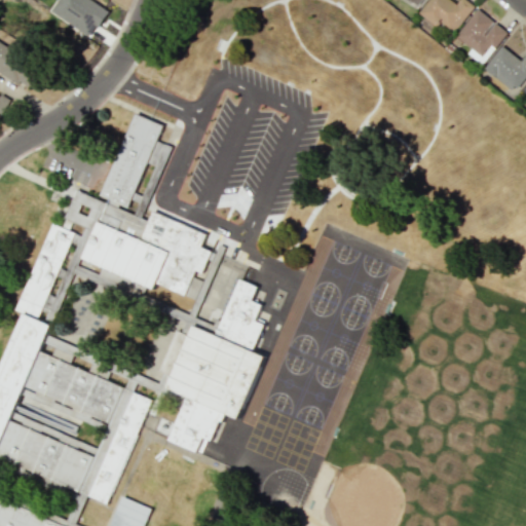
[(108,10),(91,0),(58,0),(50,11),(90,37),(108,10)]
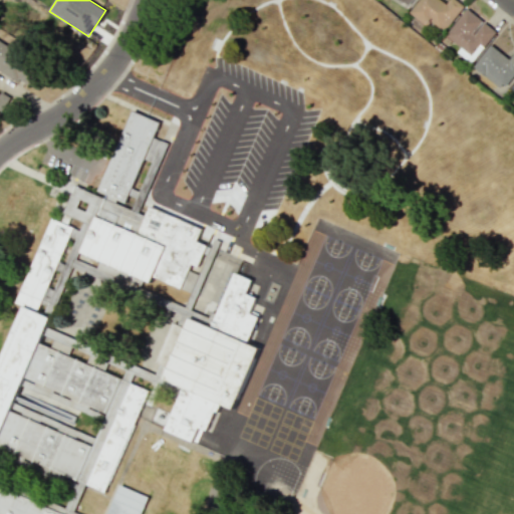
[(396,0),(406,8),(413,0),(396,0)]
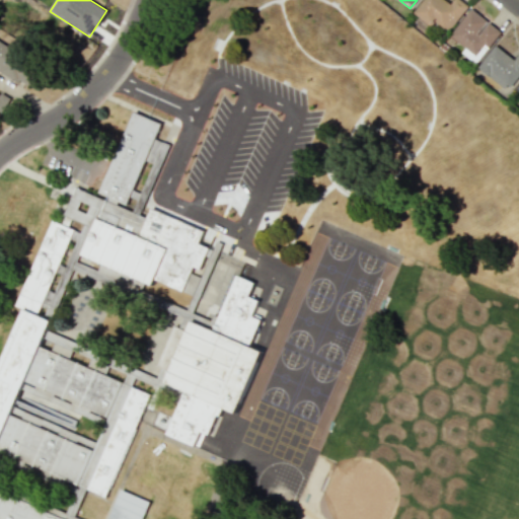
[(449,31),(467,5),(458,0),(452,0),(451,3),(446,0),(422,0),(414,14),(431,25),(434,20),(449,31)]
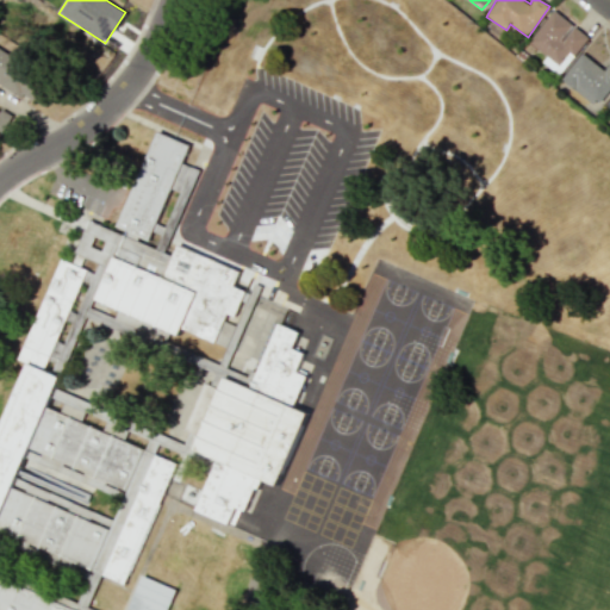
[(547,56),(542,62),(559,75),(587,38),(554,11),(528,42),(547,56)]
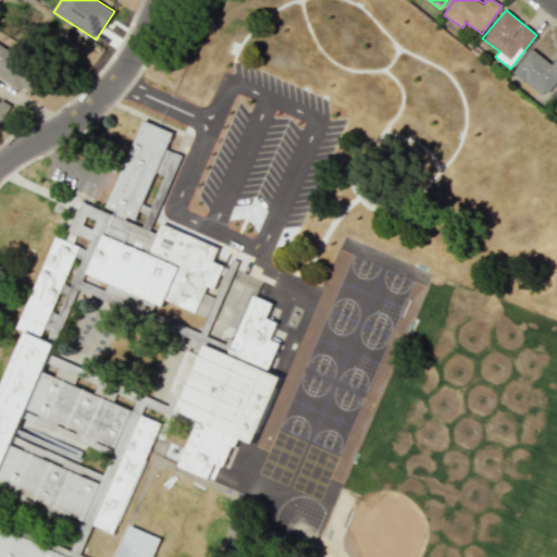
[(0,74),(25,89),(33,93),(42,77),(26,67),(32,58),(10,46),(8,49),(0,44),(0,74)]
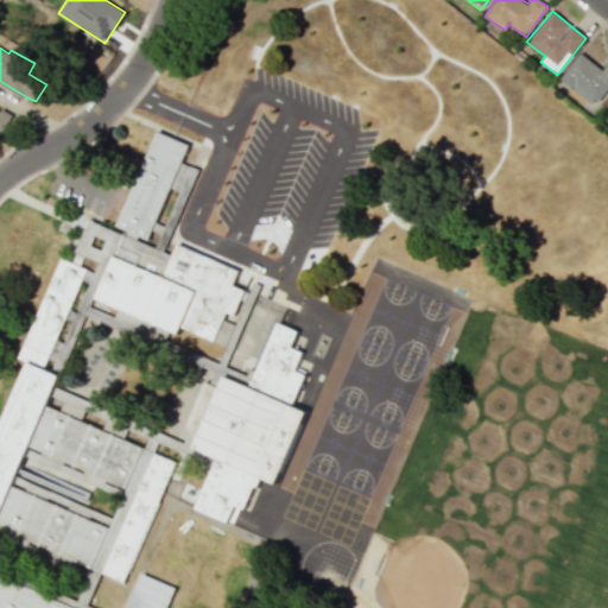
[(607,89),(607,62),(602,70),(581,52),(559,78),(594,107),(607,89)]
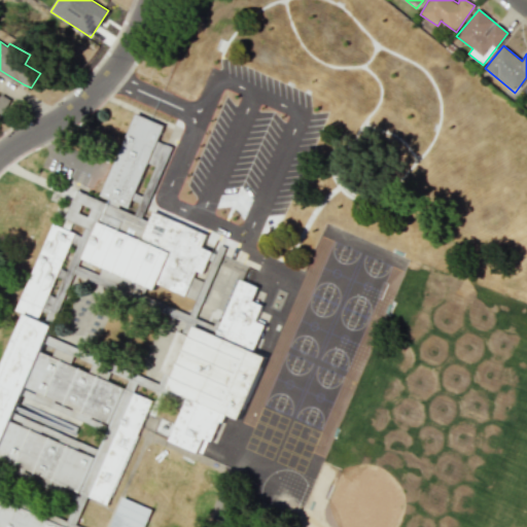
[(0,114),(1,115),(9,100),(0,94),(0,114)]
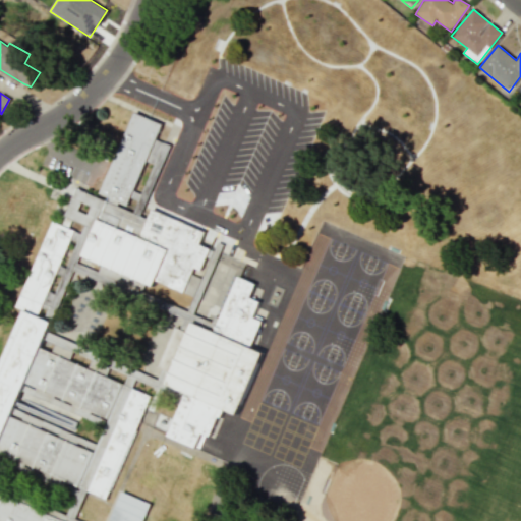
[(194,296),(200,277),(198,276),(208,248),(198,245),(205,229),(147,210),(145,214),(129,209),(133,195),(134,195),(159,122),(130,112),(102,195),(106,196),(100,215),(98,214),(81,259),(154,284),(155,282),(194,296)]
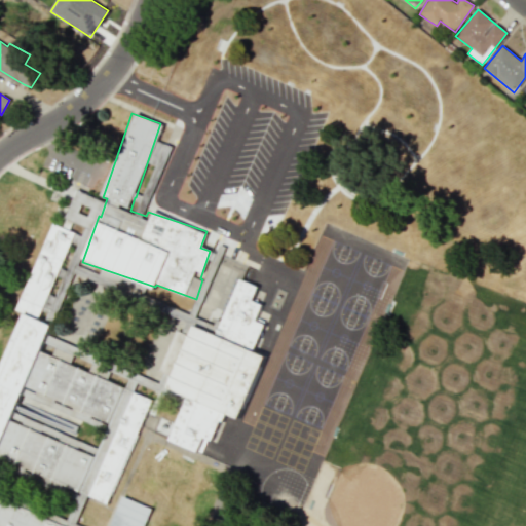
[(0,361),(0,525),(79,525),(75,524),(85,496),(110,504),(150,397),(69,367),(73,354),(60,349),(63,341),(47,336),(51,325),(40,321),(73,231),(49,223),(17,311),(19,311),(0,361)]
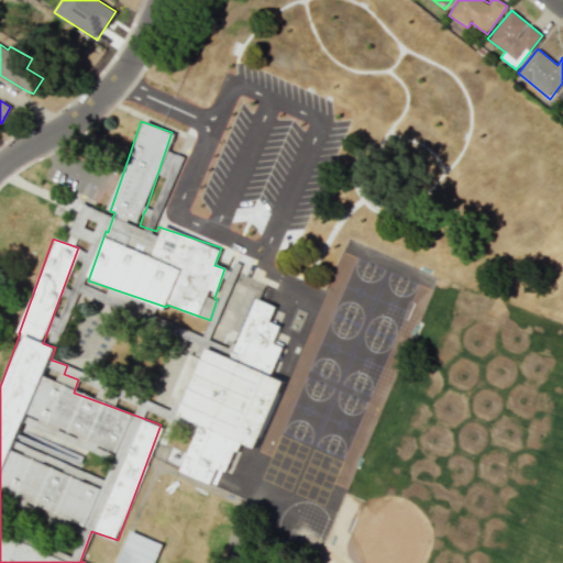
[(206,348),(179,416),(199,423),(179,472),(210,484),(216,467),(227,472),(238,441),(256,449),(282,381),(271,376),(283,344),(274,341),(279,326),(269,322),(275,306),(254,298),(232,357),(206,348)]
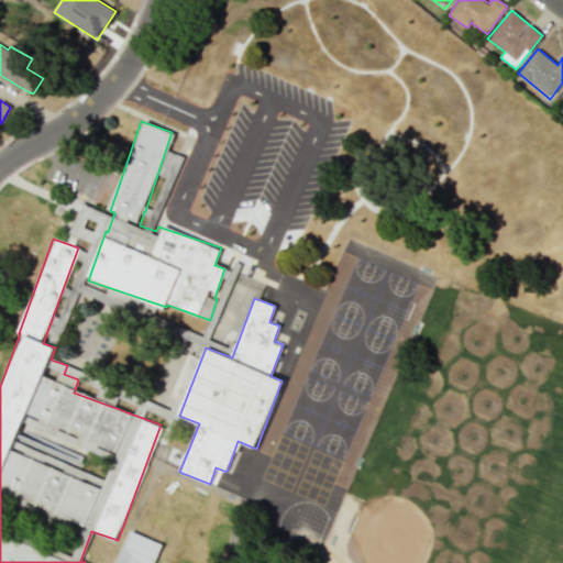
[(47,343),(55,346),(65,322),(52,317),(45,332),(52,335),(47,343)]
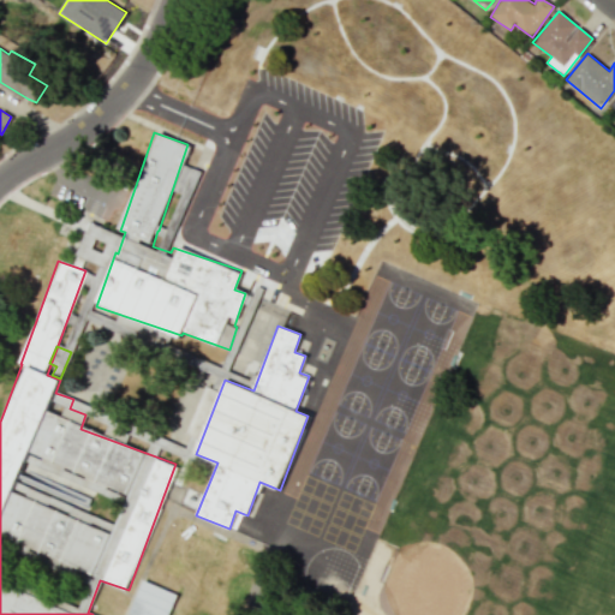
[(127,614),(129,614),(167,614),(177,595),(142,580),(127,614)]
